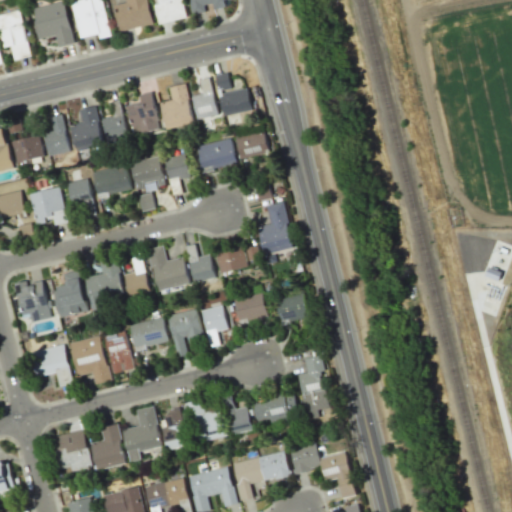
[(76,0),(72,1),(82,39),(100,34),(101,39),(113,36),(103,0),(76,0)]
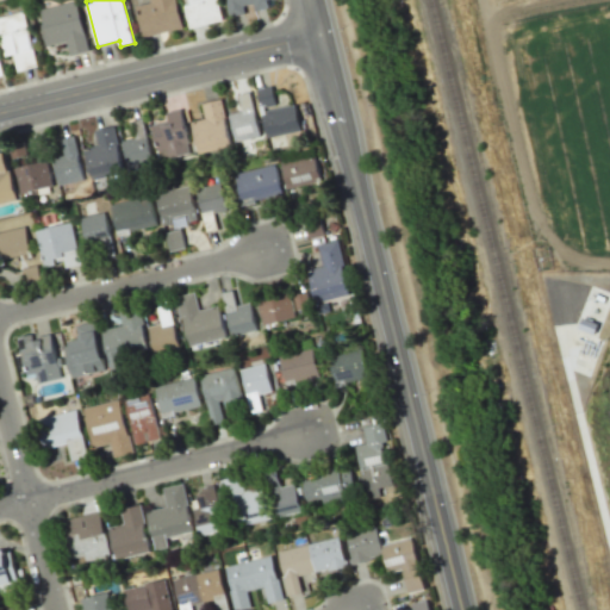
[(137,6),(145,37),(182,27),(178,4),(179,4),(178,0),(151,0),(153,2),(137,6)]
